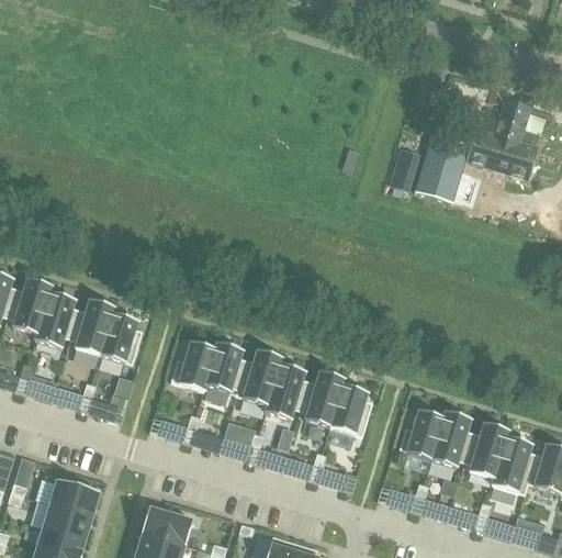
[(476,131),(468,160),(527,178),(536,148),(519,143),(529,109),(504,101),(493,135),(476,131)]
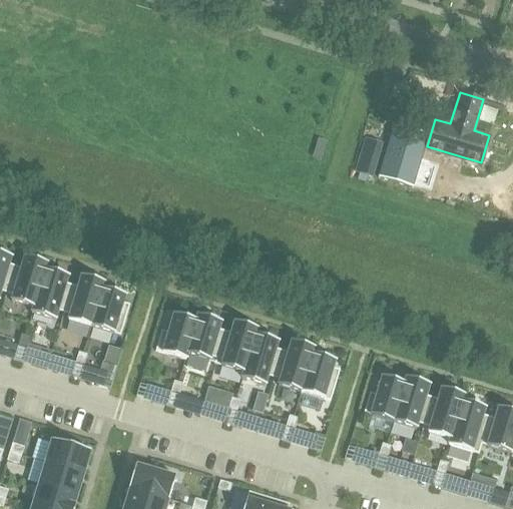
[(7,291),(15,264),(9,262),(11,253),(0,249),(0,291),(1,289),(7,291)]
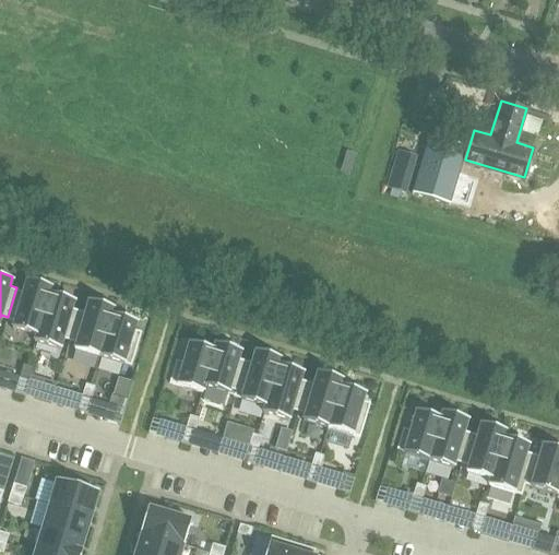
[(16,287),(8,317),(14,319),(12,326),(36,332),(34,339),(35,339),(51,284),(26,276),(23,288),(16,287)]
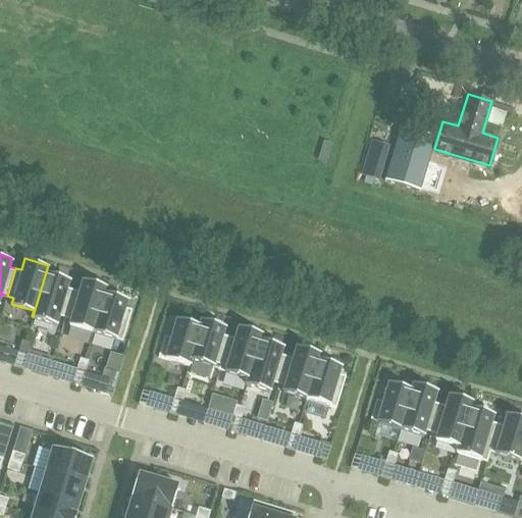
[(48,265),(33,316),(56,323),(58,314),(65,315),(73,288),(67,286),(69,278),(47,271),(49,265),(48,265)]
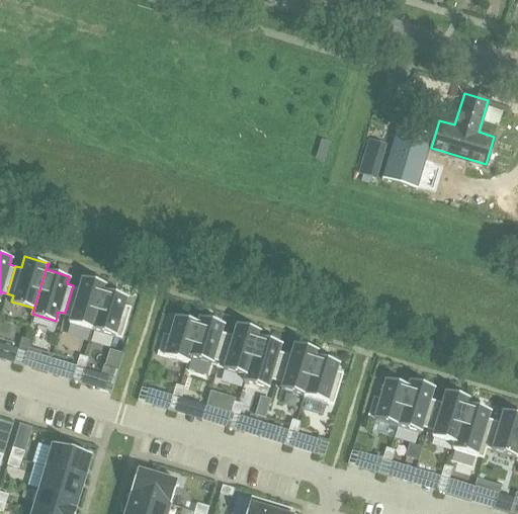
[(69,321),(92,328),(105,282),(82,275),(79,287),(73,285),(65,313),(71,315),(69,321)]
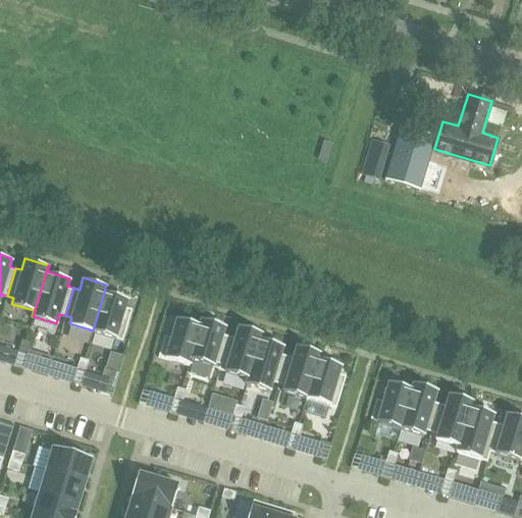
[(107,286),(106,285),(93,330),(122,340),(132,308),(124,306),(127,298),(105,291),(107,286)]
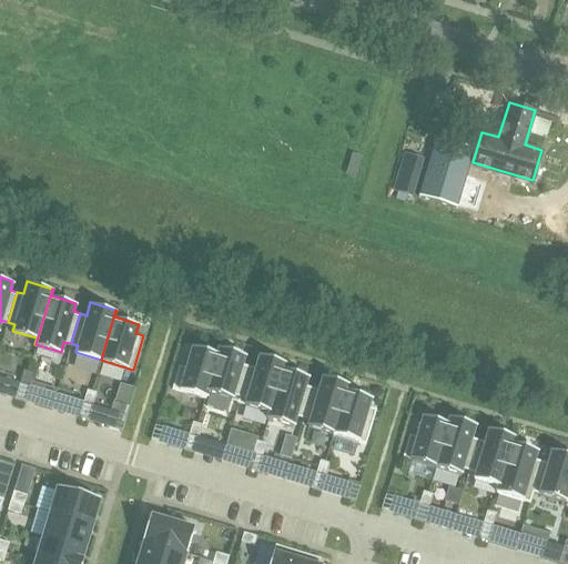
[(172,385),(204,395),(220,346),(219,345),(216,352),(192,345),(186,365),(179,363),(172,385)]
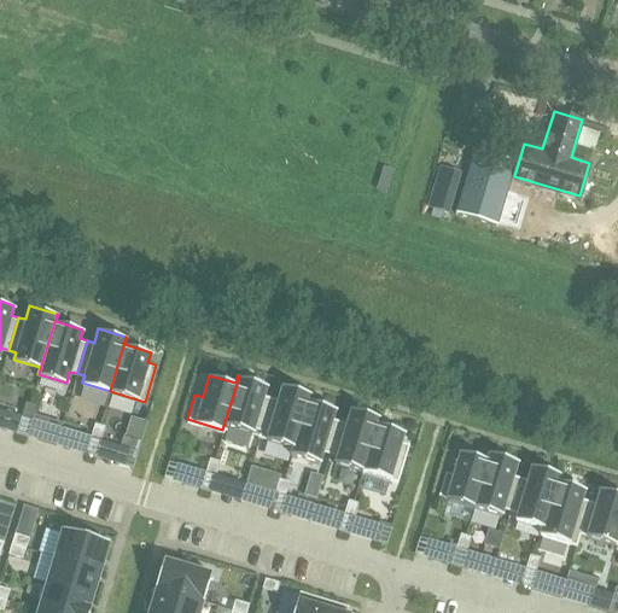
[(258,436),(270,396),(263,393),(267,385),(239,377),(222,430),(223,431),(226,424),(252,431),(254,427),(260,428),(258,436)]
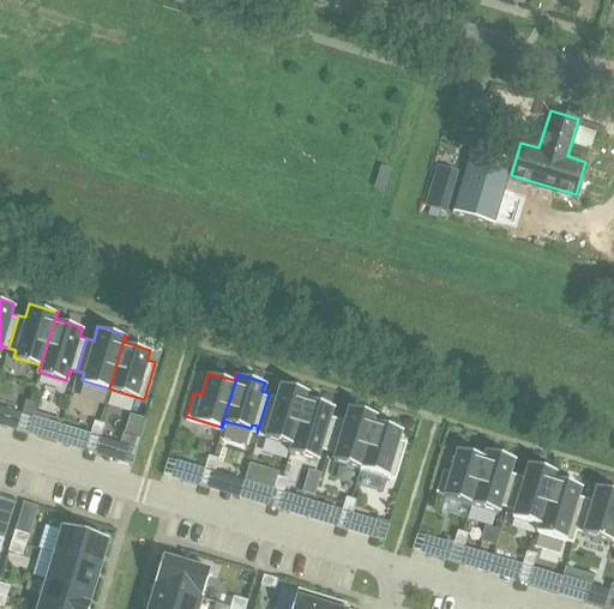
[(276,396),(269,393),(257,433),(290,444),(288,450),(289,450),(307,390),(281,381),(276,396)]
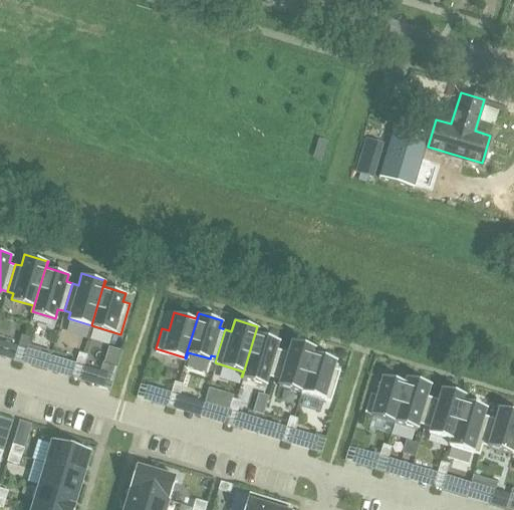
[(268,374),(274,376),(282,348),(276,346),(278,339),(257,332),(258,326),(257,326),(242,376),(265,384),(268,374)]
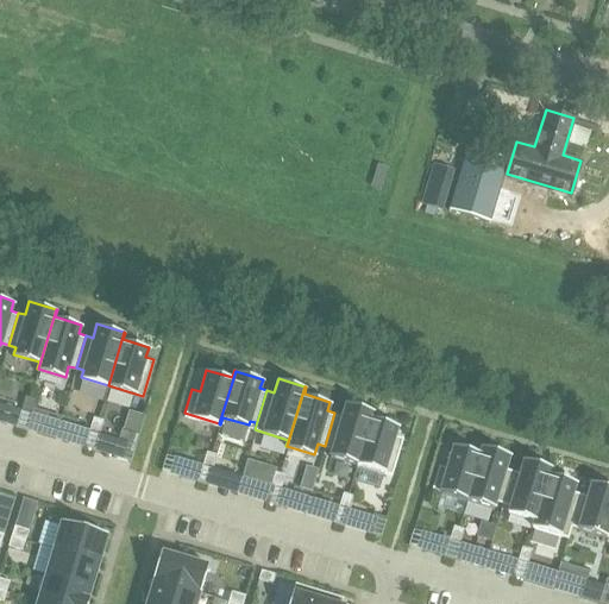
[(20,409),(31,413),(36,397),(25,394),(20,409)]
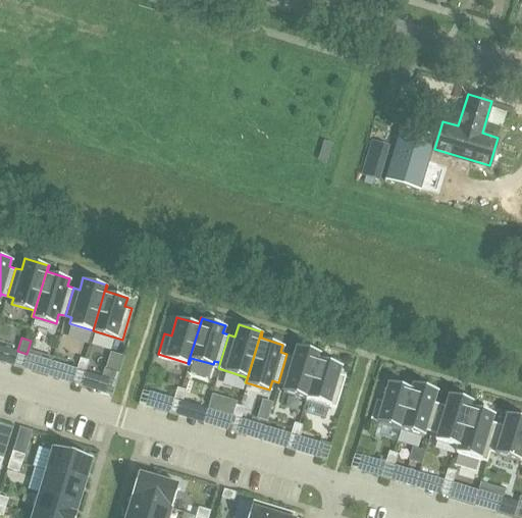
[(306,397),(319,351),(297,345),(293,356),(286,354),(278,382),(284,383),(282,390),(306,397)]
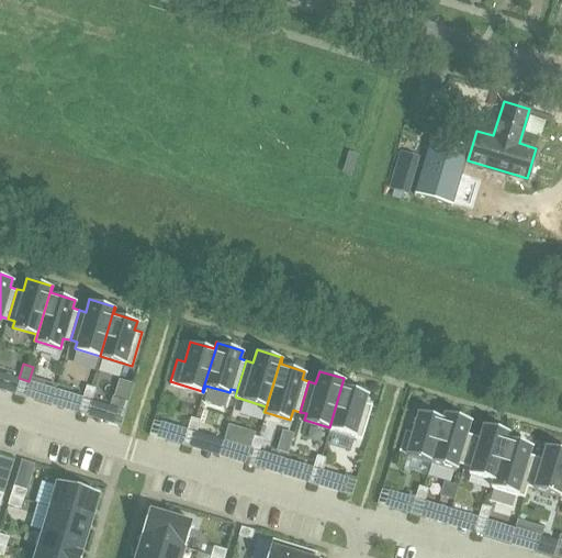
[(29,381),(19,378),(15,392),(24,394),(29,381)]
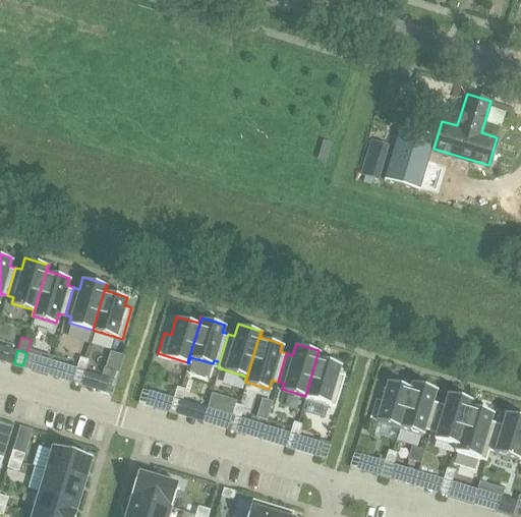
[(319,350),(305,396),(335,405),(345,374),(338,371),(340,363),(317,356),(320,351),(319,350)]
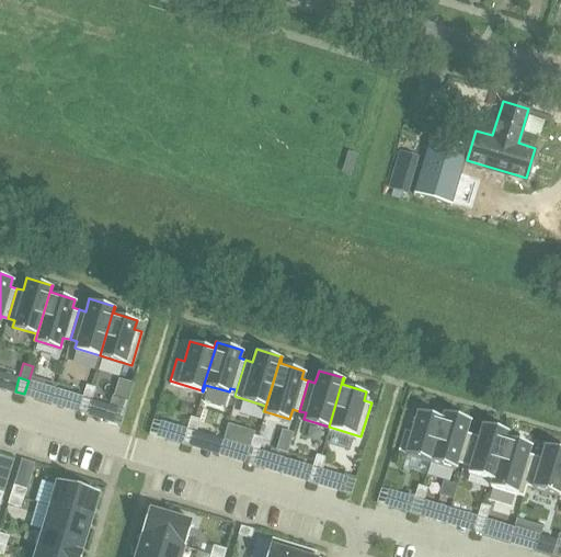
[(87,383),(82,396),(91,399),(95,385),(87,383)]
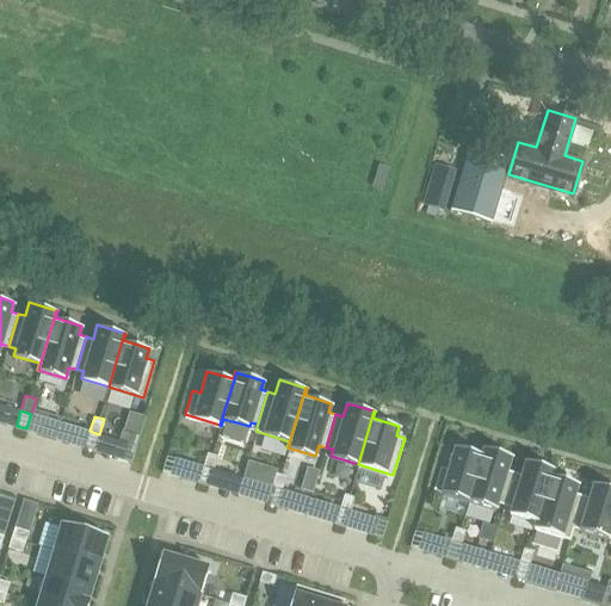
[(140,433),(123,428),(123,427),(118,440),(113,456),(131,461),(140,433)]
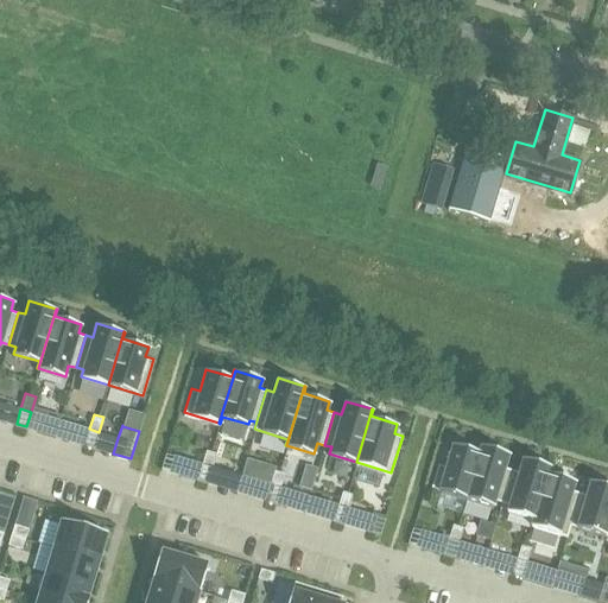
[(94,448),(99,432),(89,429),(84,444),(94,448)]
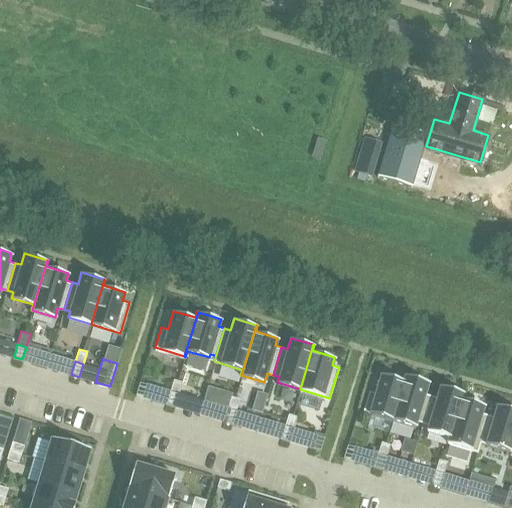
[(392,419),(405,374),(403,380),(381,373),(376,392),(369,390),(363,410),(392,419)]
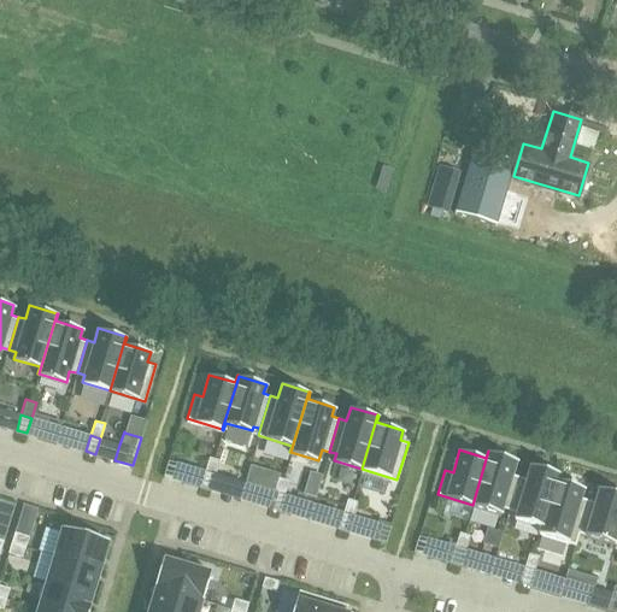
[(488,451),(472,505),(500,513),(501,506),(509,508),(519,475),(512,472),(516,459),(488,451)]
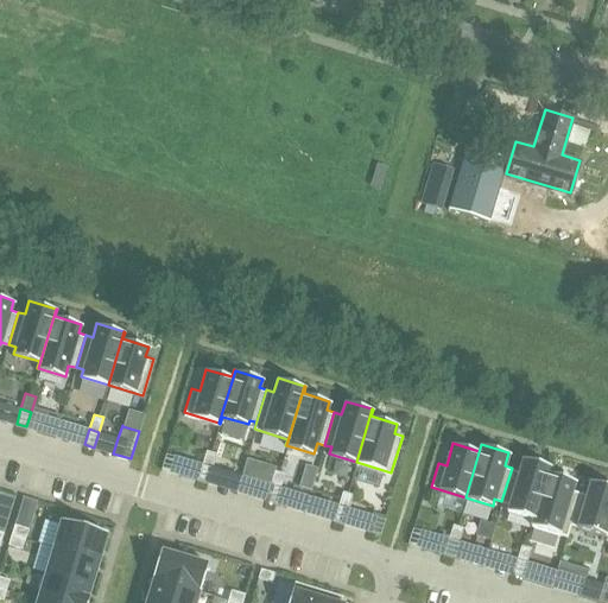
[(202,463),(211,467),(216,451),(206,448),(202,463)]
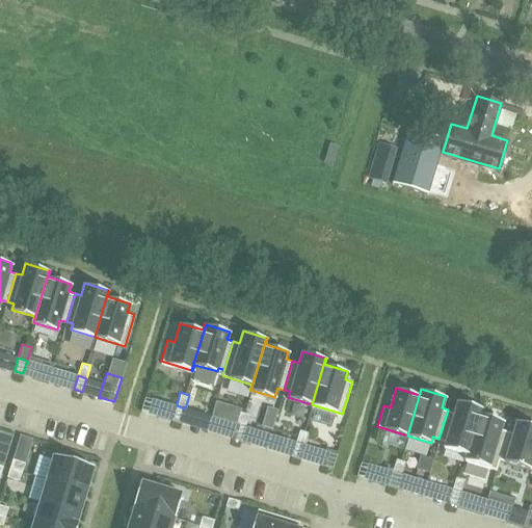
[(448,410),(439,439),(446,441),(444,446),(467,453),(464,459),(466,459),(481,406),(457,400),(454,412),(448,410)]
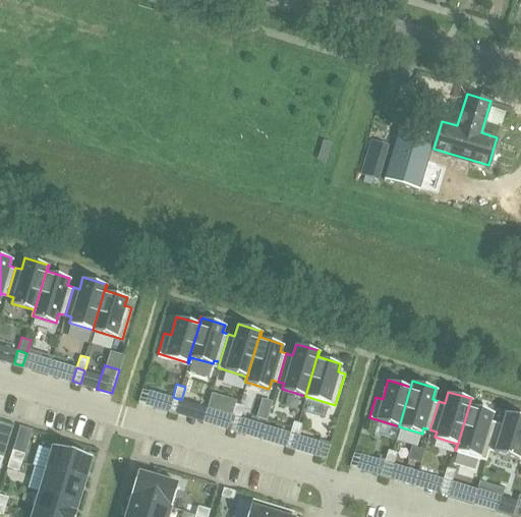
[(181,400),(173,397),(169,410),(177,413),(181,400)]
